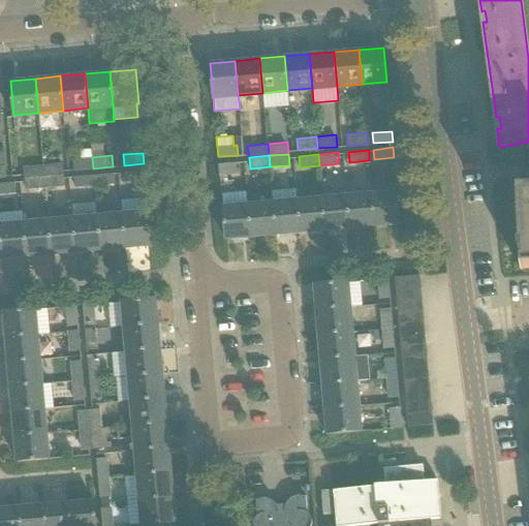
[(93,168),(92,157),(72,158),(74,169),(93,168)]
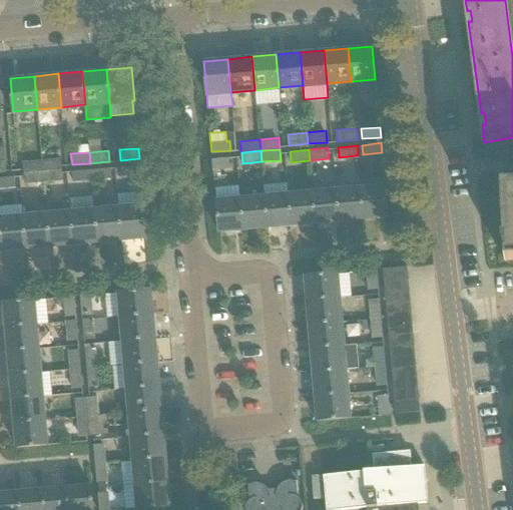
[(60,156),(42,158),(44,181),(62,179),(60,156)]
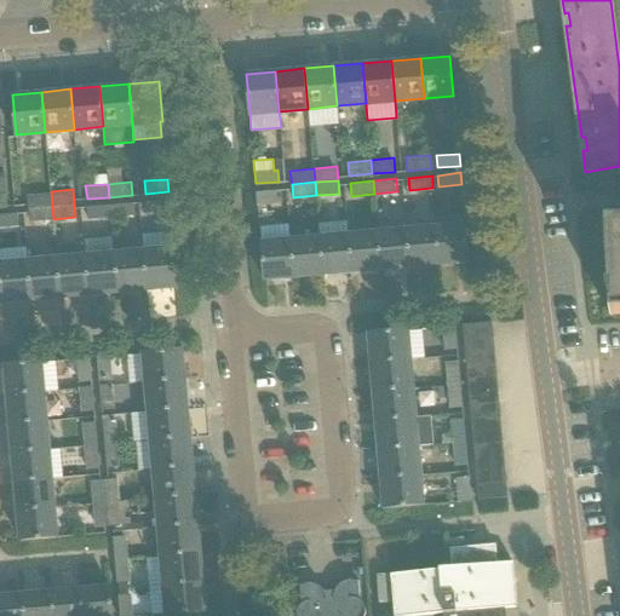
[(280,189),(257,191),(258,202),(280,201),(280,189)]
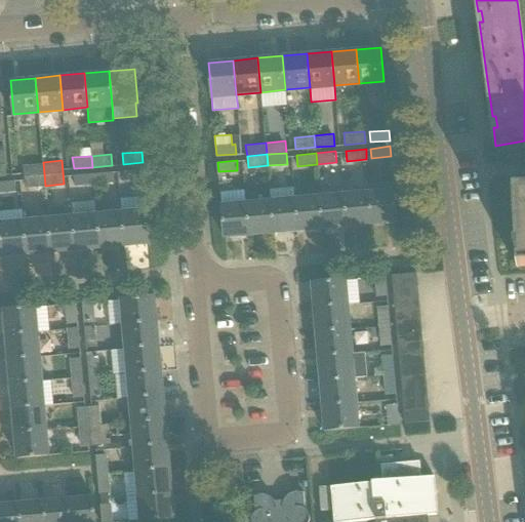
[(45,186),(43,162),(23,164),(25,187),(45,186)]
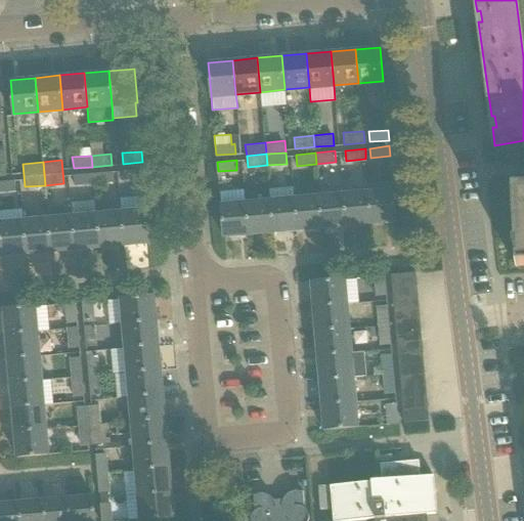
[(142,169),(123,170),(124,179),(143,178),(142,169)]
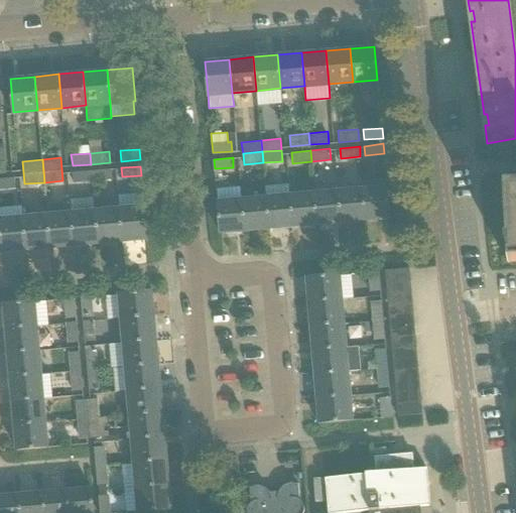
[(111,167),(92,169),(93,179),(111,177),(111,167)]
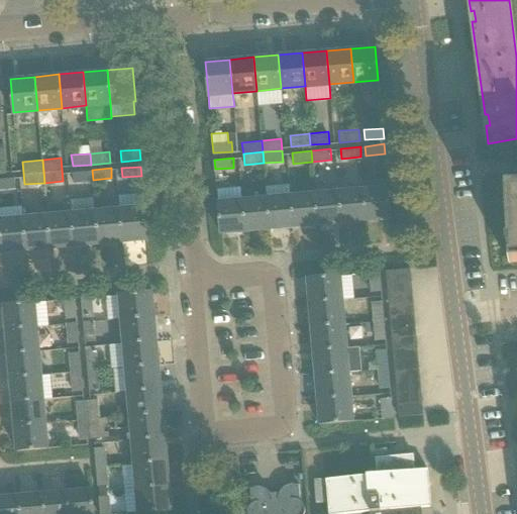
[(92,170),(73,172),(74,182),(93,180),(92,170)]
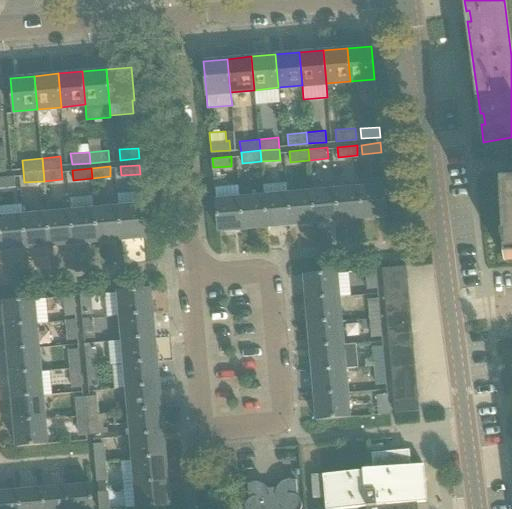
[(14,175),(0,176),(0,187),(15,186),(14,175)]
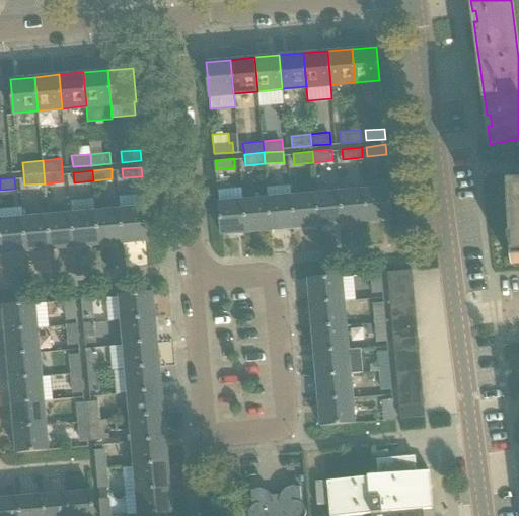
[(518,183),(506,185),(510,262),(518,261),(518,183)]
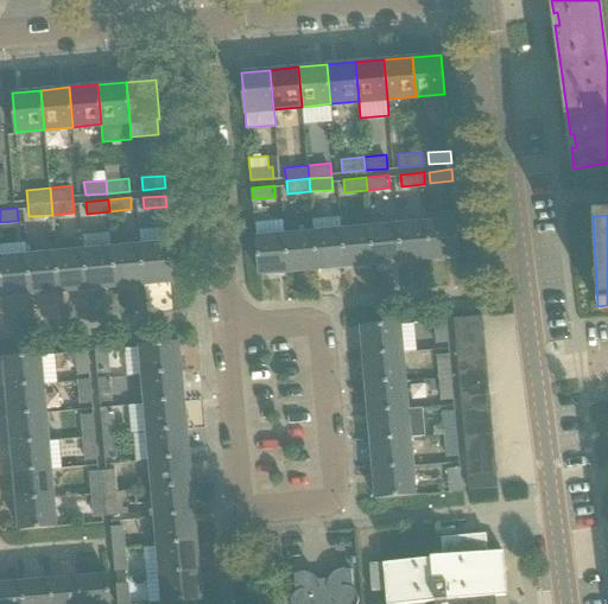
[(456,218),(426,221),(430,256),(460,254),(456,218)]
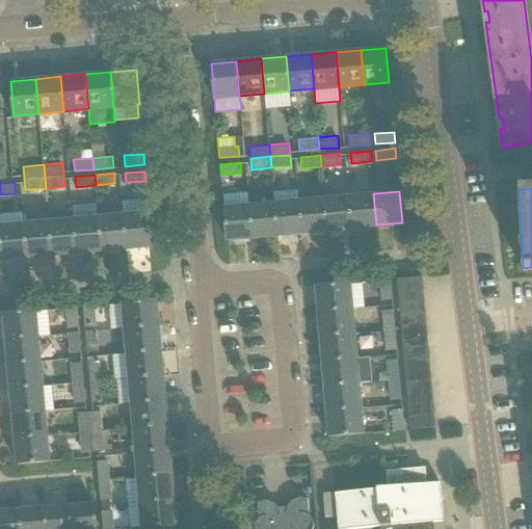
[(373,193),(348,196),(351,228),(376,225),(373,193)]
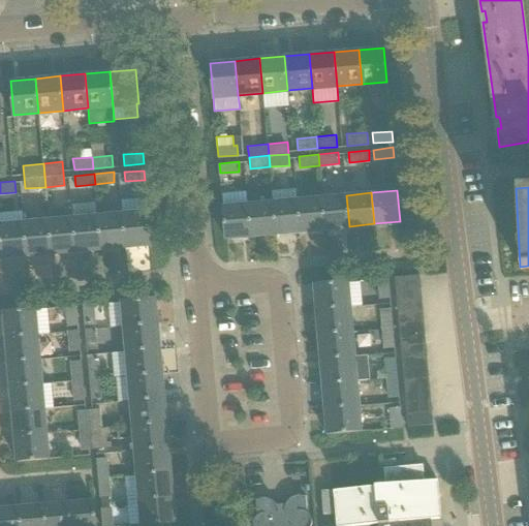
[(346,195),(322,197),(324,228),(349,226),(346,195)]
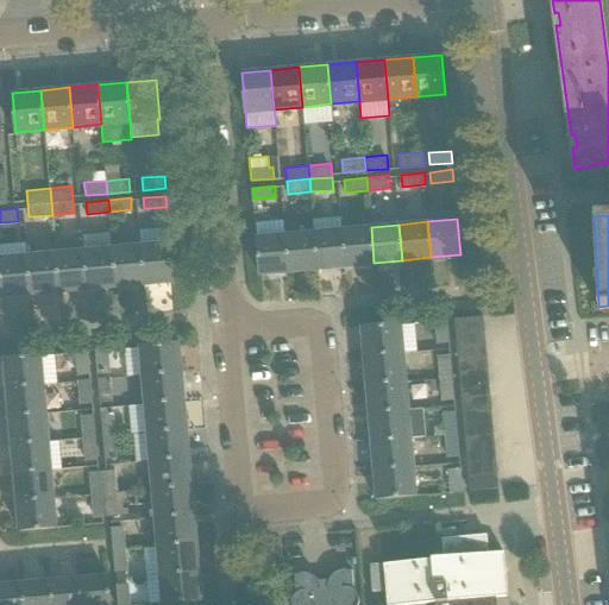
[(371,227),(343,229),(345,265),(374,263),(371,227)]
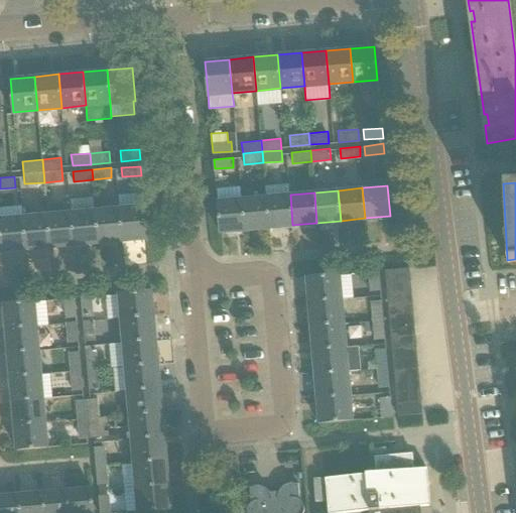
[(290,195),(266,197),(268,227),(292,225),(290,195)]
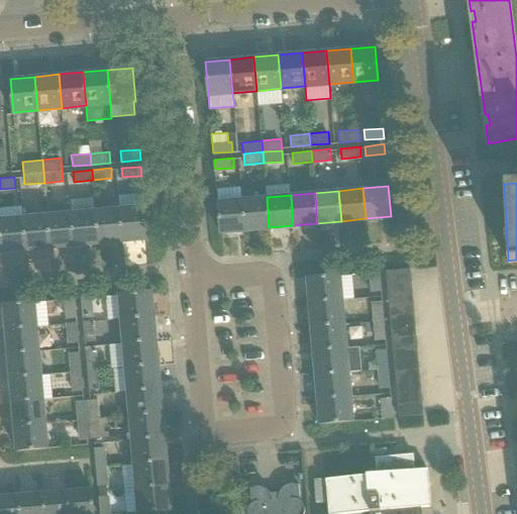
[(94,196),(70,198),(71,212),(74,246),(98,244),(95,210),(94,196)]
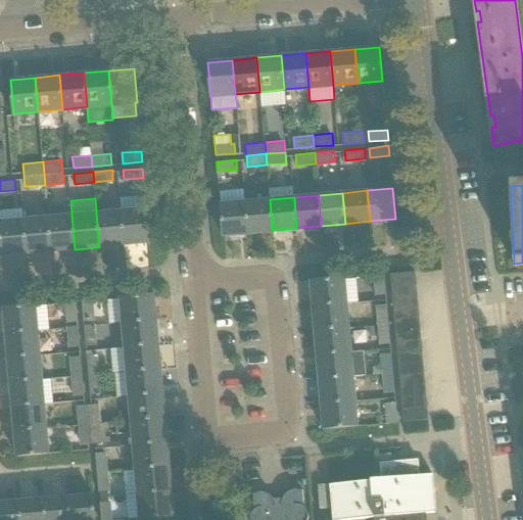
[(270,199),(245,201),(247,232),(272,230),(270,199)]
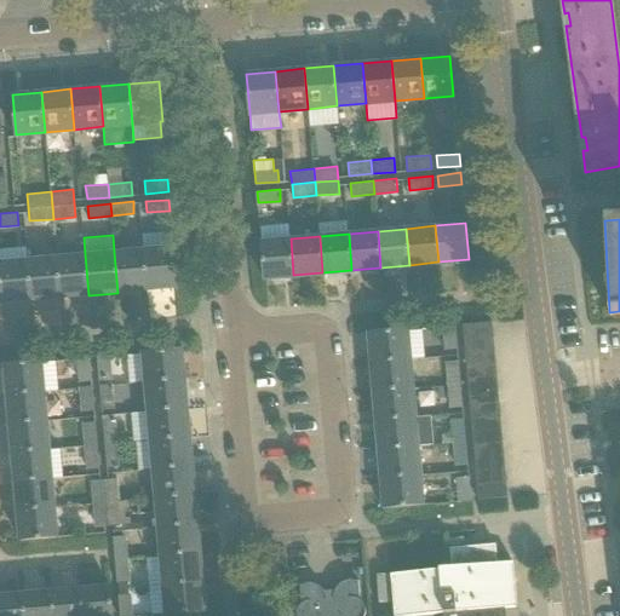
[(293,275),(291,239),(260,241),(264,277),(293,275)]
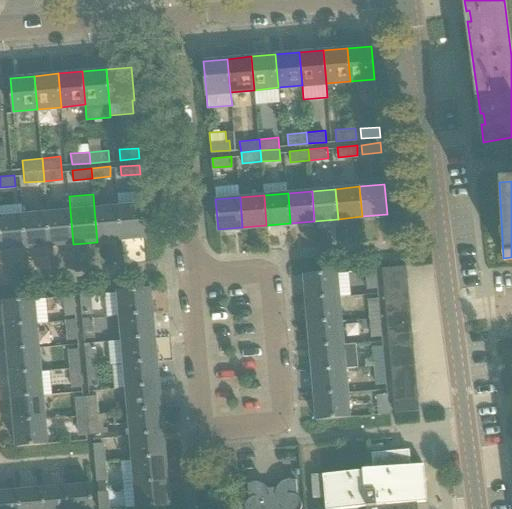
[(143,203),(118,205),(121,240),(146,237),(143,203)]
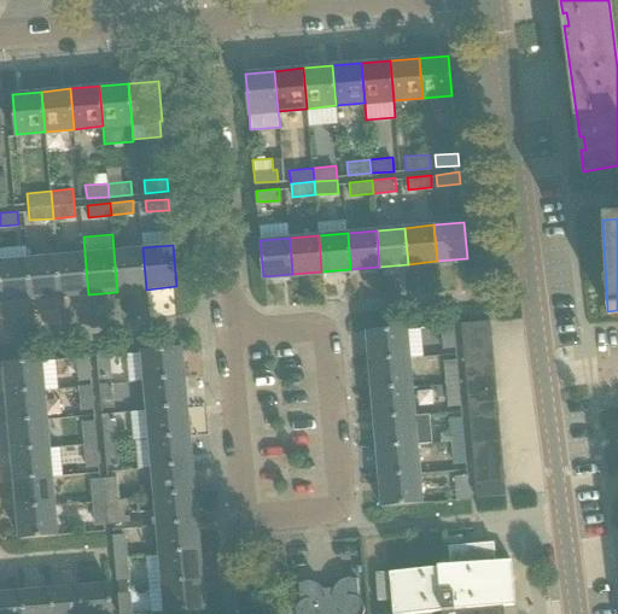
[(143,247),(114,251),(117,292),(146,290),(143,247)]
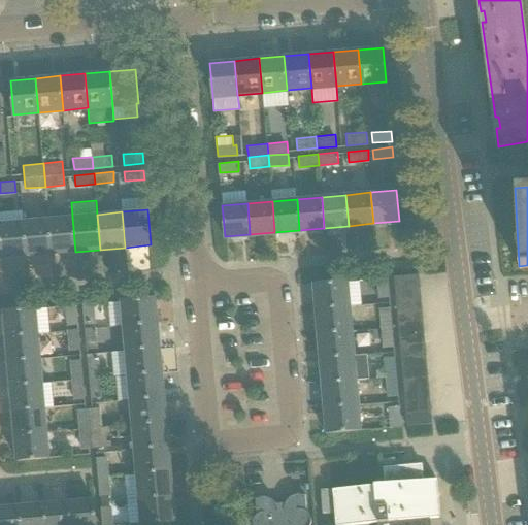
[(72,217),(48,219),(52,254),(75,252),(72,217)]
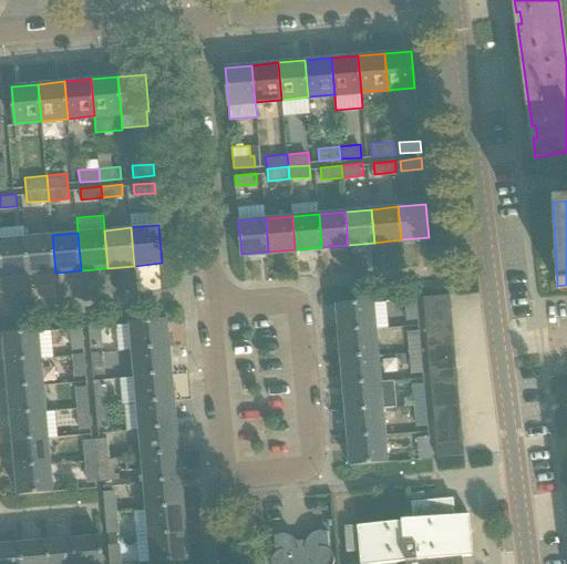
[(52,235),(26,237),(29,275),(55,273),(52,235)]
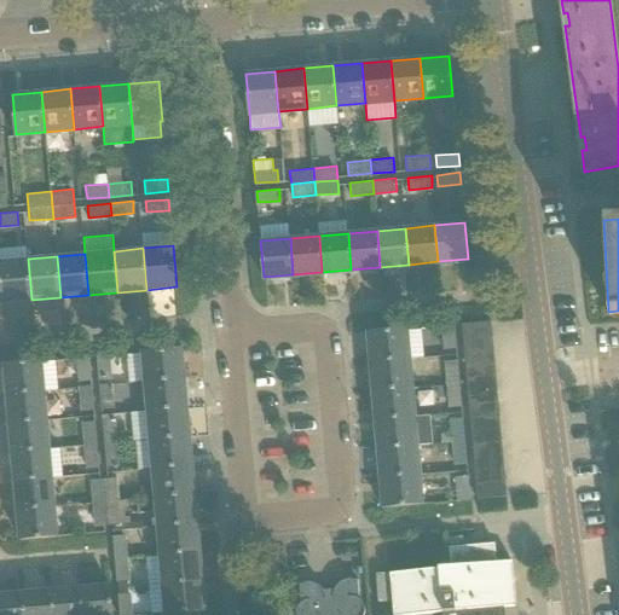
[(28,259),(0,260),(0,278),(3,302),(32,300),(28,259)]
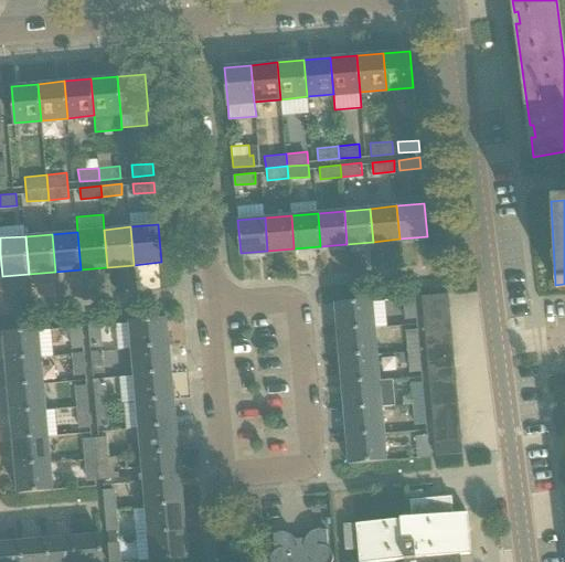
[(423,295),(422,295),(423,307),(449,305),(448,293),(423,295)]
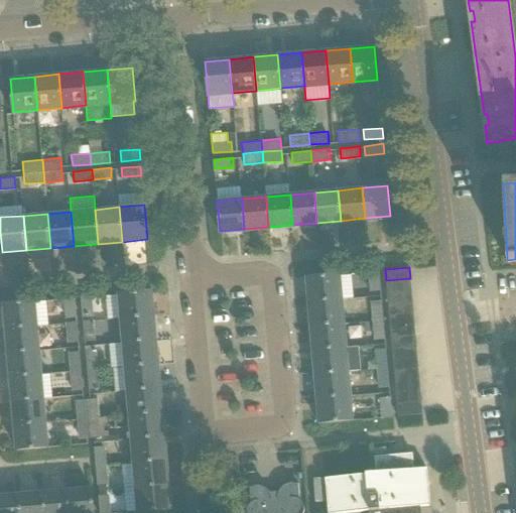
[(381,289),(379,270),(369,271),(371,289),(381,289)]
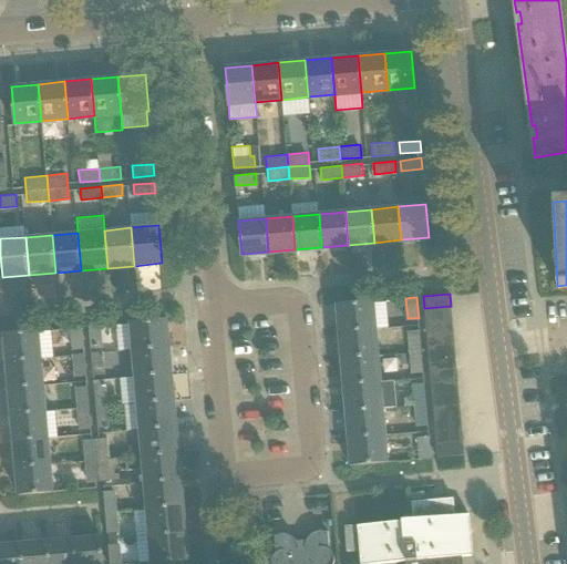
[(336,304),(338,330),(377,327),(373,300),(336,304)]
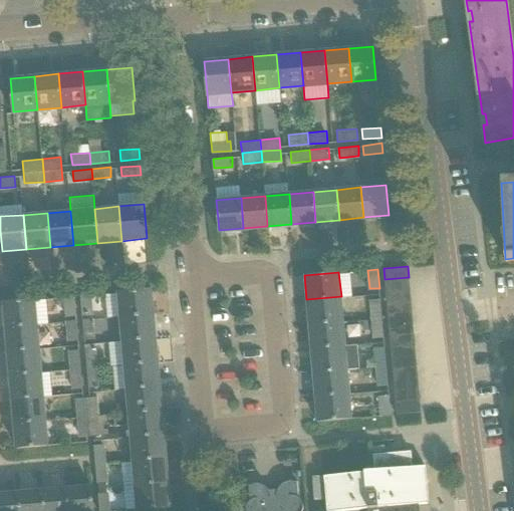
[(409,277),(384,279),(386,290),(410,288),(409,277)]
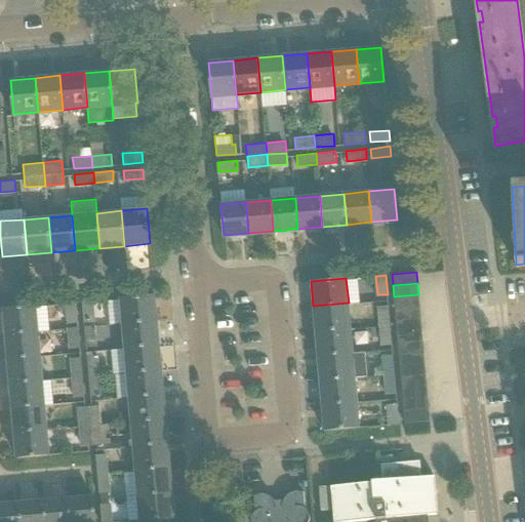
[(120,298),(108,299),(110,323),(122,322),(156,319),(154,294),(119,297),(120,298)]
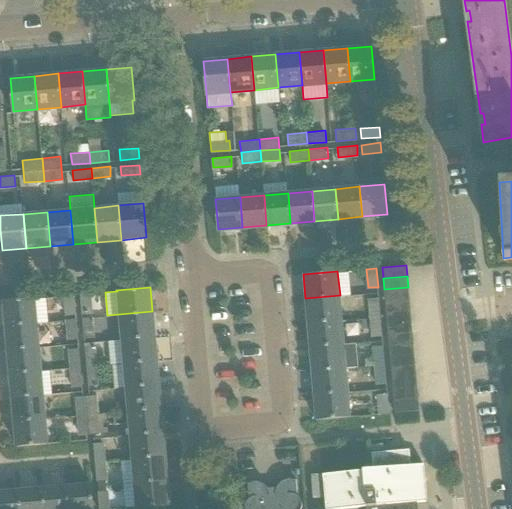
[(408,287),(384,289),(385,300),(409,298),(408,287)]
